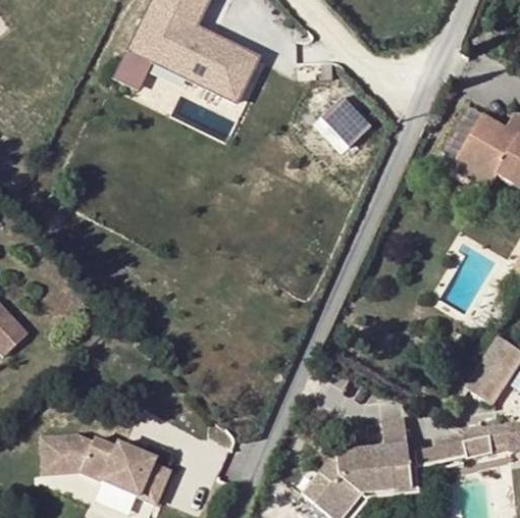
[(152,0),(114,82),(172,113),(187,83),(238,110),(261,61),(198,29),(211,0),(152,0)]
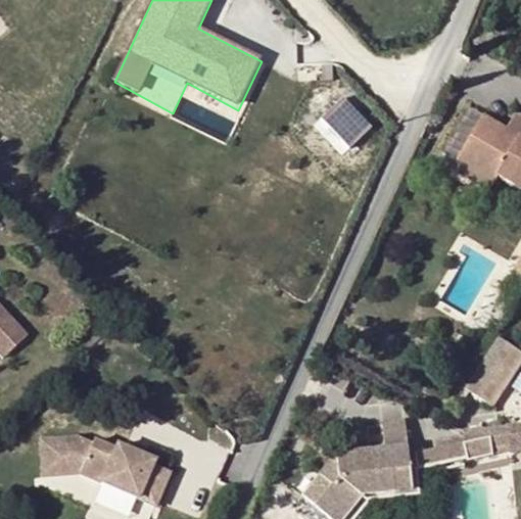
[(342,92),(319,114),(347,143),(371,122),(342,92)]
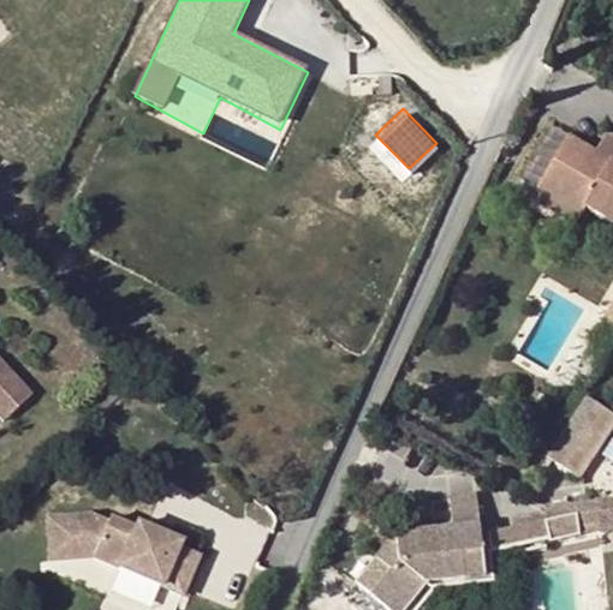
[(570,133),(540,185),(581,209),(584,202),(612,220),(612,131),(607,129),(596,149),(570,133)]
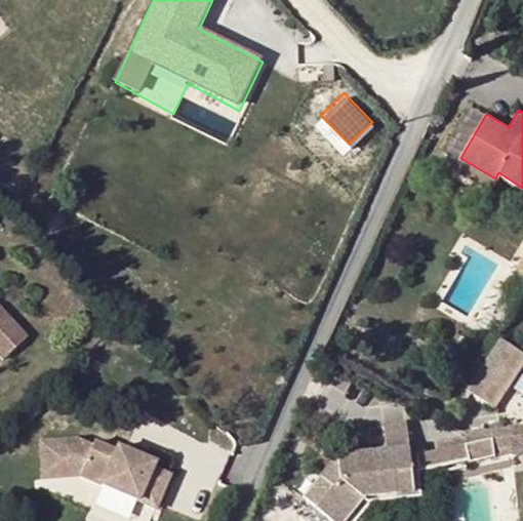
[(495,178),(460,158),(454,167),(490,188),(495,178)]
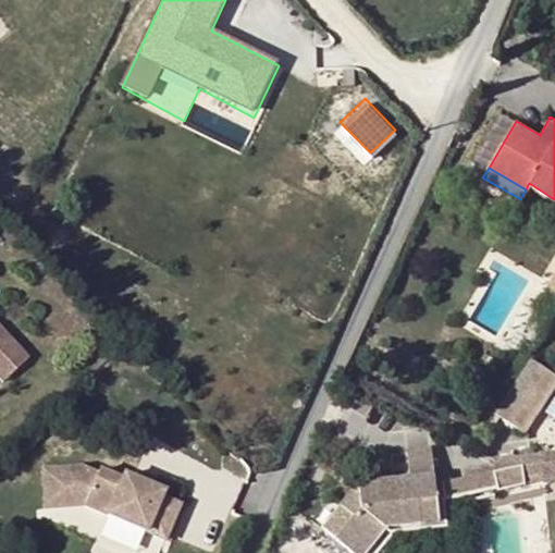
[(554,269),(545,285),(554,291),(554,269)]
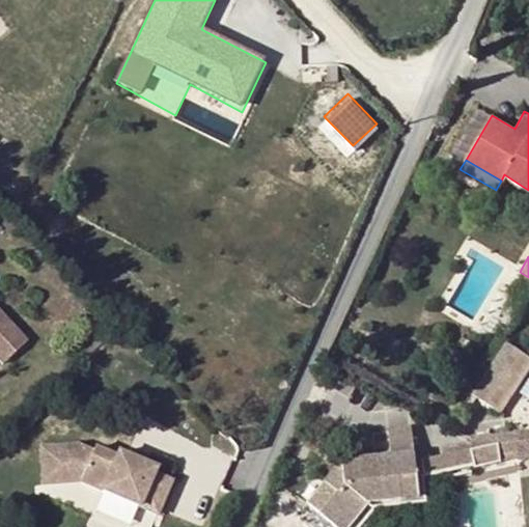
[(0,348),(18,331),(0,310),(0,348)]
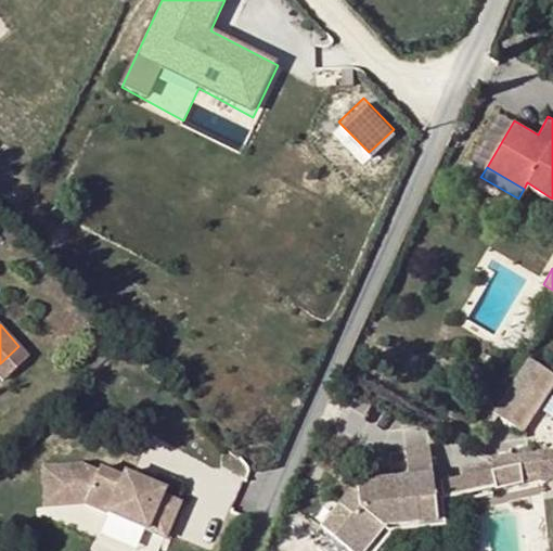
[(18,346),(0,363),(0,374),(1,376),(26,353),(18,346)]
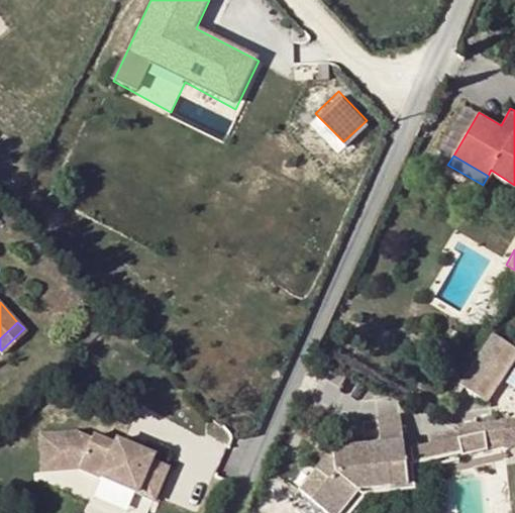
[(514,345),(490,329),(459,383),(484,399),(514,351),(514,345)]
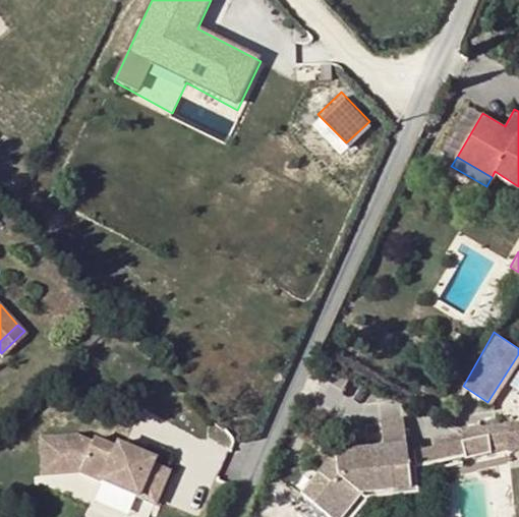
[(385,445),(367,447),(368,453),(356,454),(355,448),(336,451),(321,469),(333,479),(314,502),(334,516),(337,516),(359,492),(396,486),(393,466),(408,465),(407,448),(404,415),(381,418),(385,445)]
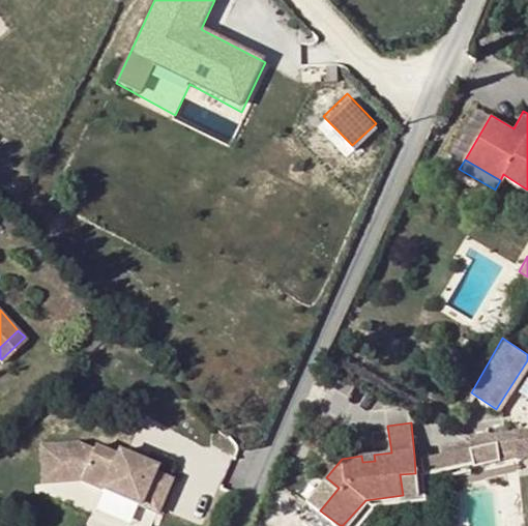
[(471,448),(414,456),(415,473),(416,474),(426,473),(527,460),(527,430),(470,438),(471,448)]
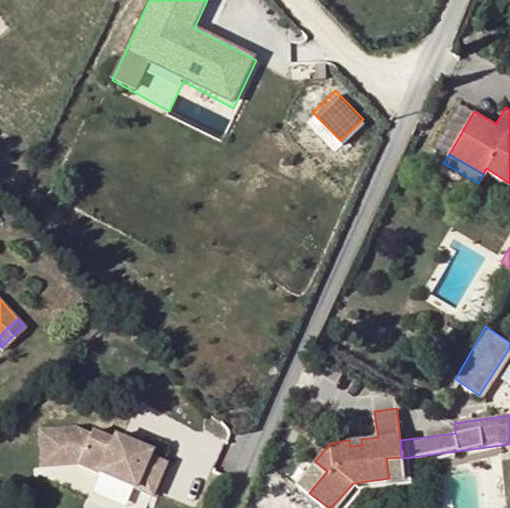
[(79,461),(136,486),(137,485),(155,493),(169,460),(151,452),(152,449),(139,443),(127,438),(116,434),(114,438),(93,429),(92,431),(81,426),(41,430),(44,464),(79,461)]
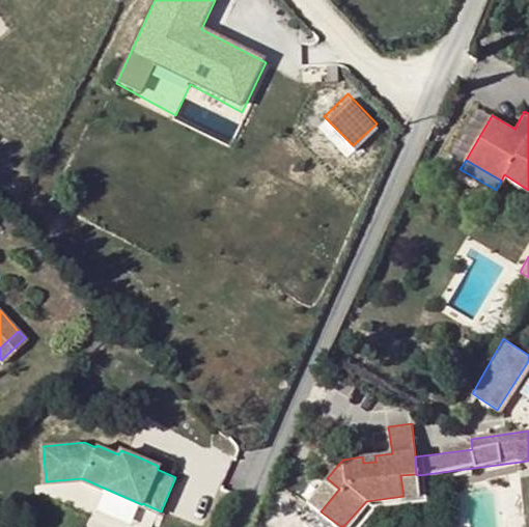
[(132,454),(144,460),(147,454),(135,448),(132,454)]
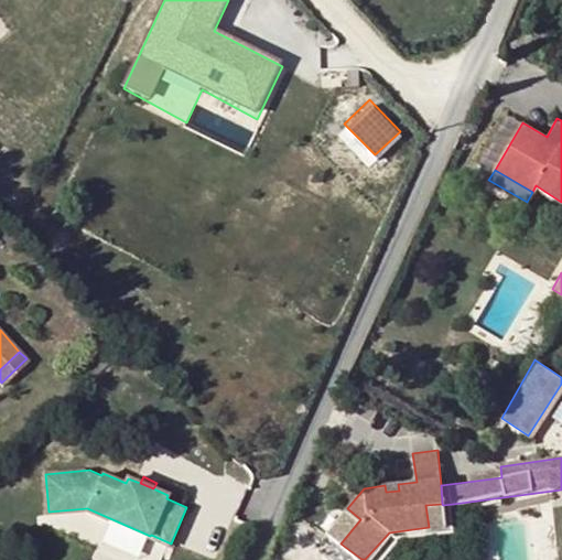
[(429,527),(445,525),(454,524),(453,504),(443,505),(442,504),(425,505),(429,527)]
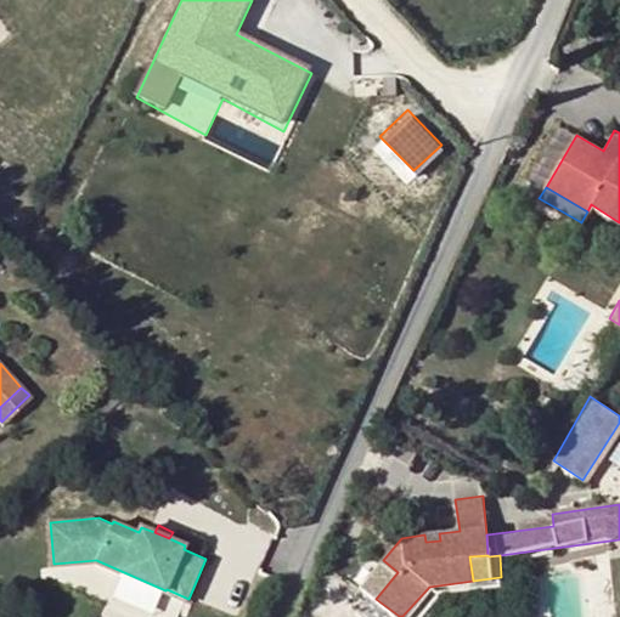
[(398,572),(383,560),(361,587),(376,599),(398,572)]
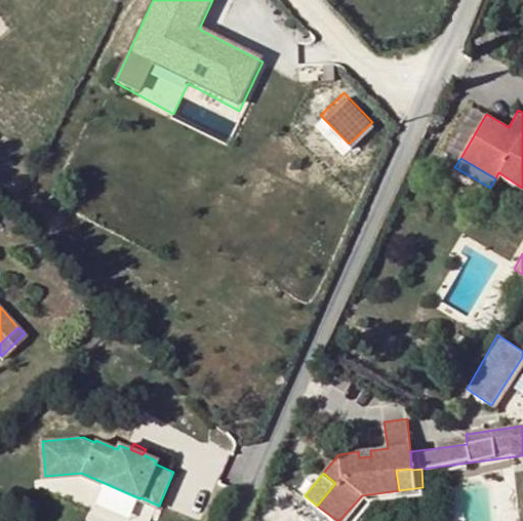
[(362,495),(339,520),(351,520),(367,503),(416,496),(414,488),(399,490),(362,495)]
